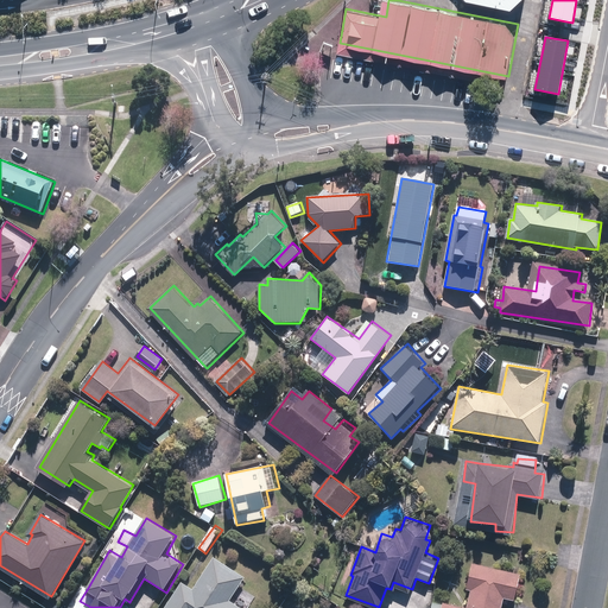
[(248,578),(215,558),(196,588),(183,581),(165,607),(248,607),(255,599),(241,589),(248,578)]
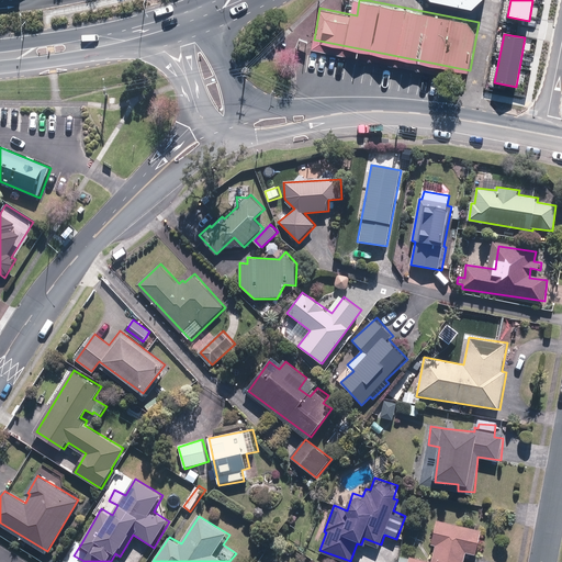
[(412,555),(409,561),(463,561),(465,551),(478,554),(484,528),(437,517),(430,544),(437,546),(434,560),(412,555)]
